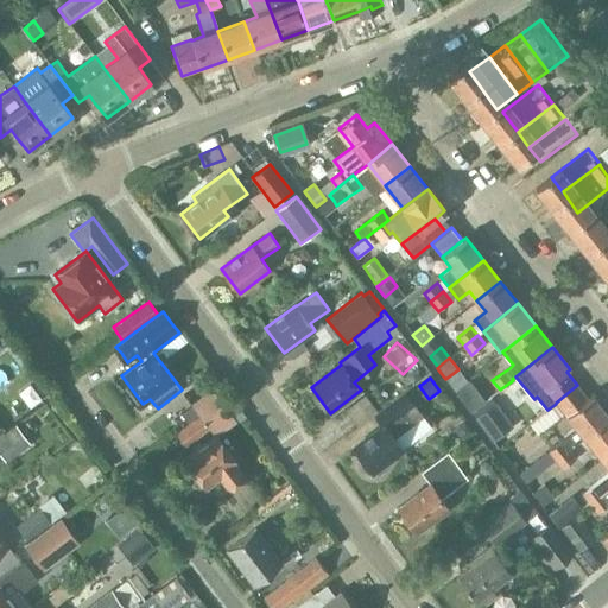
[(482,406),(464,384),(455,392),(473,413),(482,406)]
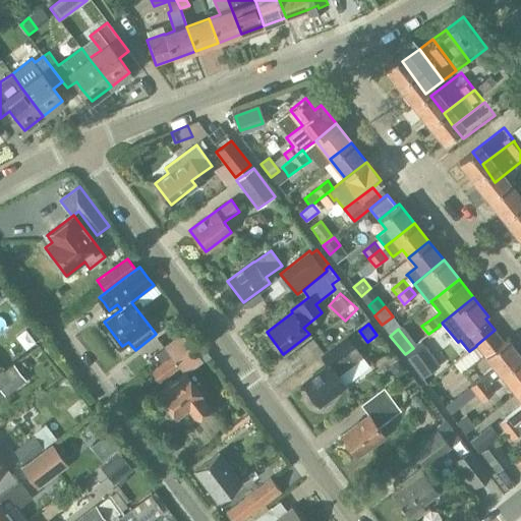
[(485,354),(495,364),(478,378),(479,379),(445,405),(451,413),(476,395),(488,385),(502,374),(502,373),(520,357),(520,356),(506,338),(503,341),(495,330),(476,345),(476,346),(484,355),(485,354)]
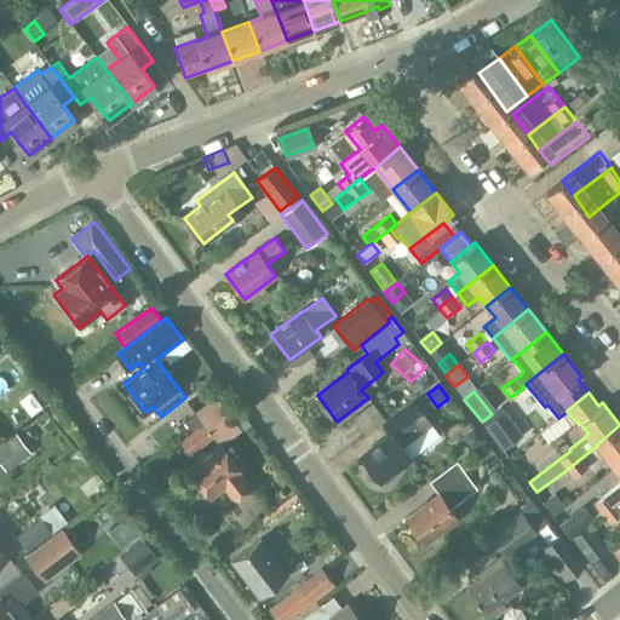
[(179,443),(189,457),(216,436),(223,445),(242,430),(218,397),(196,413),(205,424),(179,443)]
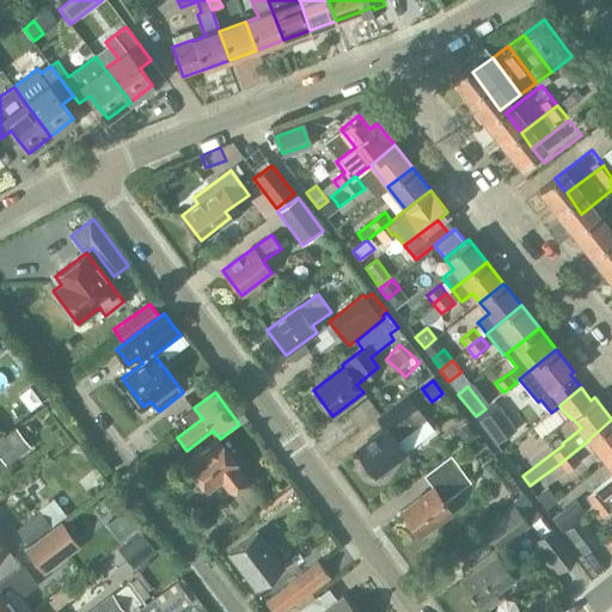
[(379,416),(387,427),(356,451),(375,476),(407,453),(398,441),(427,420),(408,395),(379,416)]
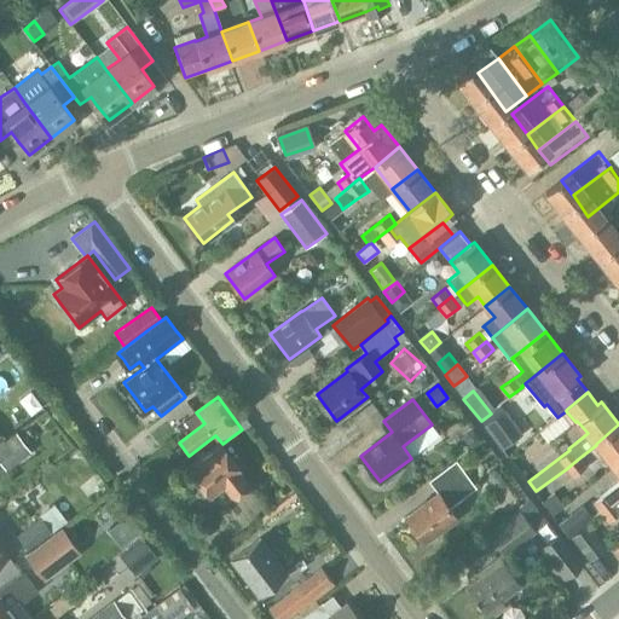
[(524,434),(505,410),(484,426),(503,450),(524,434)]
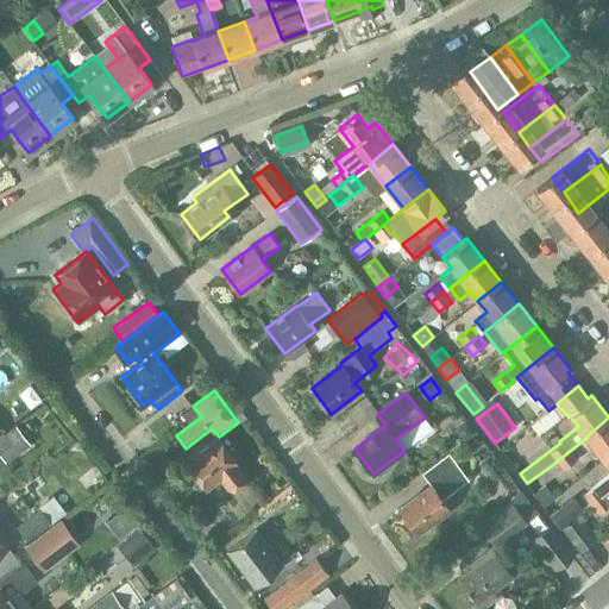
[(608,453),(608,418),(586,437),(586,438),(603,459),(608,453)]
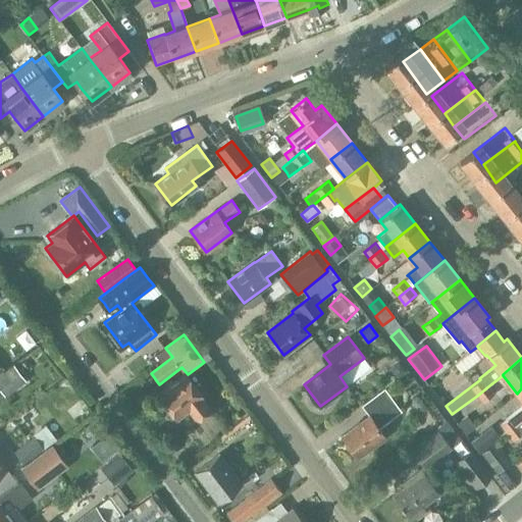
[(390,368),(399,377),(408,370),(400,361),(390,368)]
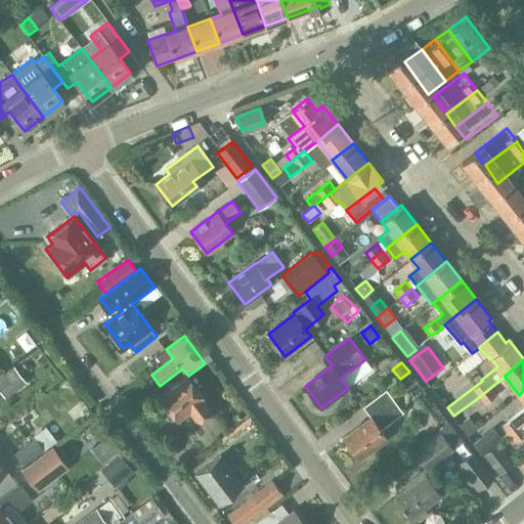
[(12,366),(0,376),(0,391),(6,399),(27,384),(12,366)]
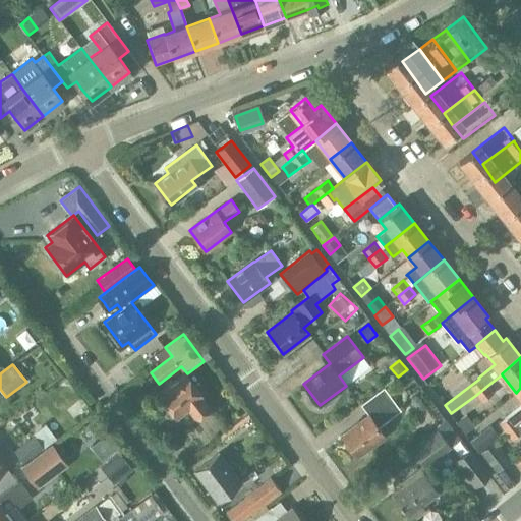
[(158,394),(177,418),(191,408),(199,418),(213,408),(185,373),(158,394)]
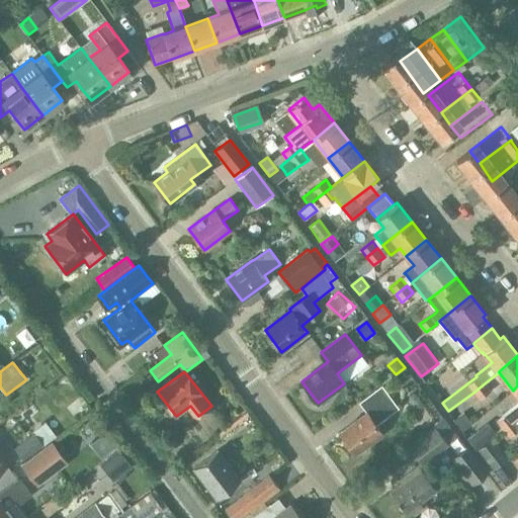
[(486,382),(473,393),(480,400),(492,390),(486,382)]
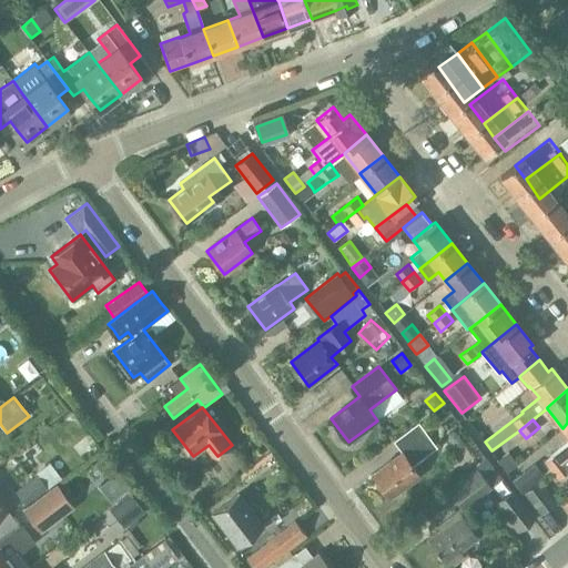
[(394,442),(403,453),(373,475),(389,497),(419,475),(412,465),(436,446),(418,423),(394,442)]
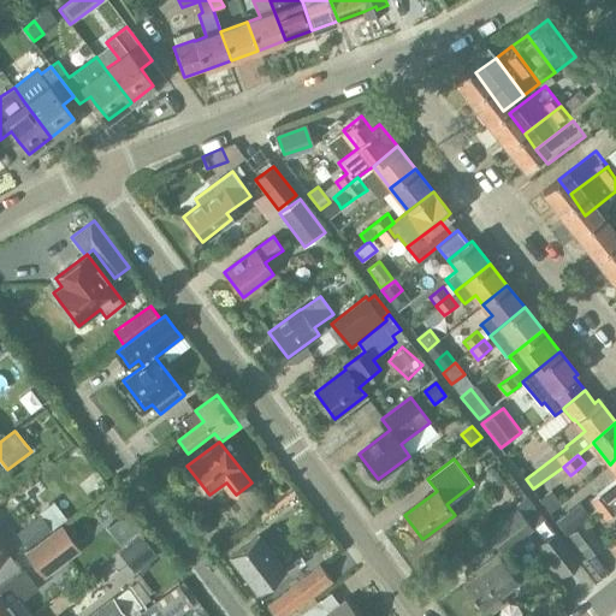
[(599,496),(591,502),(598,510),(615,495),(615,458),(610,465),(615,471),(615,477),(597,492),(599,496)]
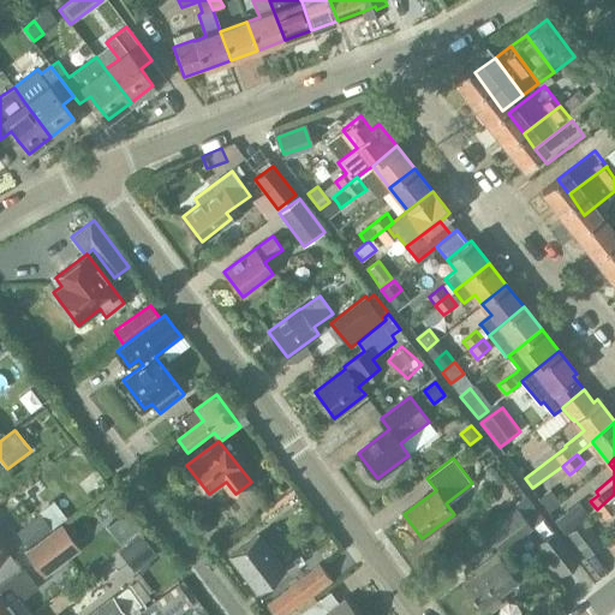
[(485,476),(490,481),(497,477),(497,471),(493,466),(487,470),(485,476)]
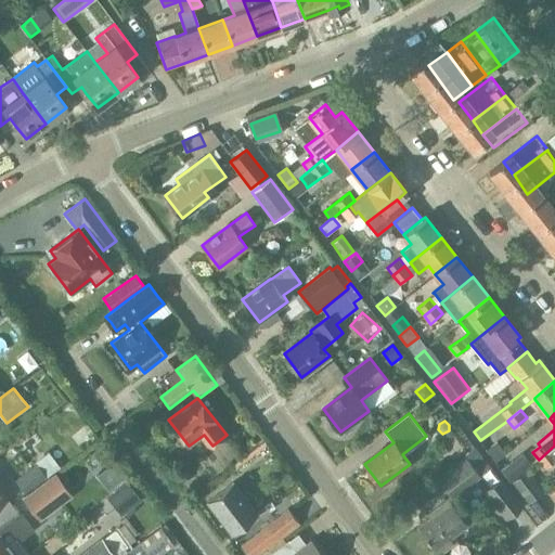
[(465,457),(438,479),(452,499),(480,477),(476,470),(487,462),(474,446),(463,453),(465,457)]
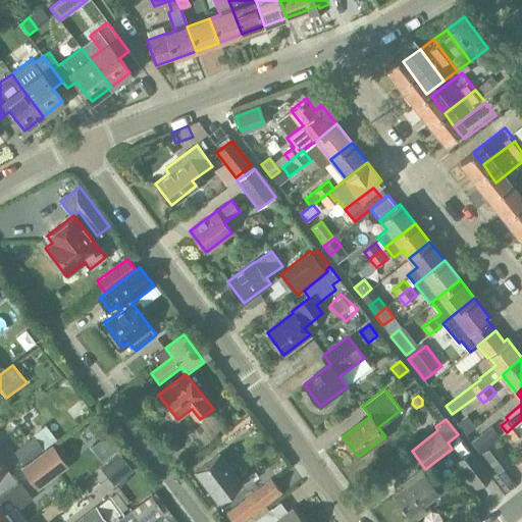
[(521,419),(507,432),(507,433),(513,440),(521,432),(521,419)]
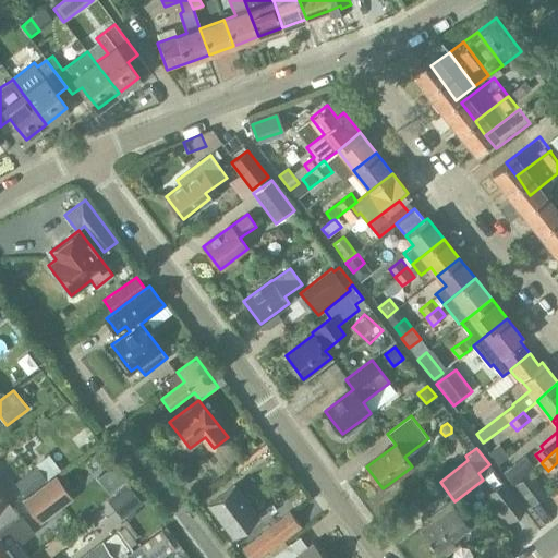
[(523,457),(502,472),(512,484),(532,469),(523,457)]
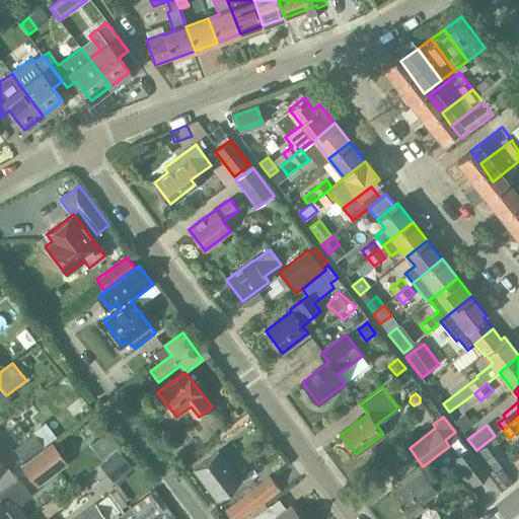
[(91,444),(102,458),(120,445),(108,431),(91,444)]
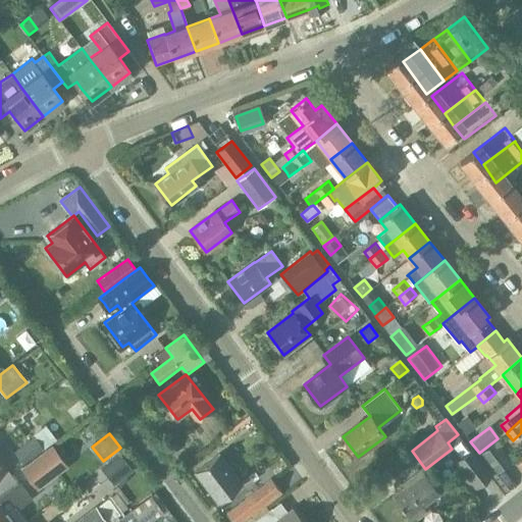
[(13,452),(23,465),(45,449),(35,435),(13,452)]
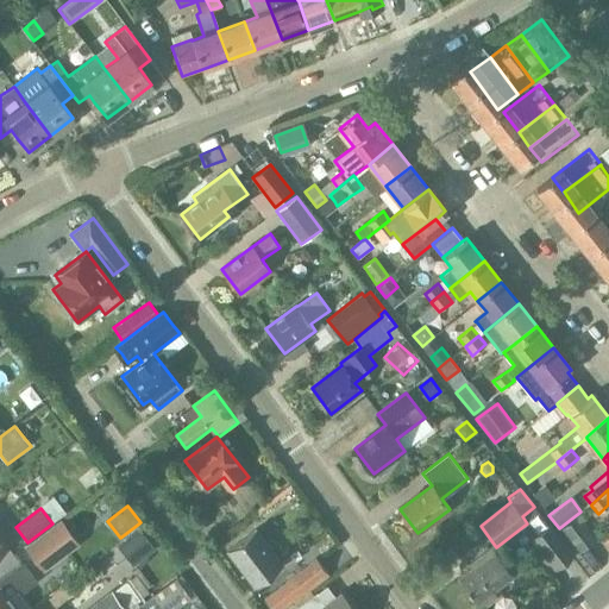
[(596,539),(578,516),(562,528),(579,552),(596,539)]
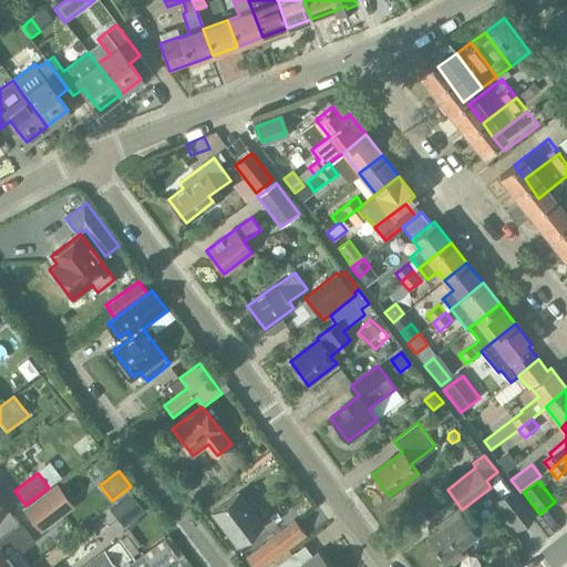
[(41,532),(75,505),(58,483),(23,508),(41,532)]
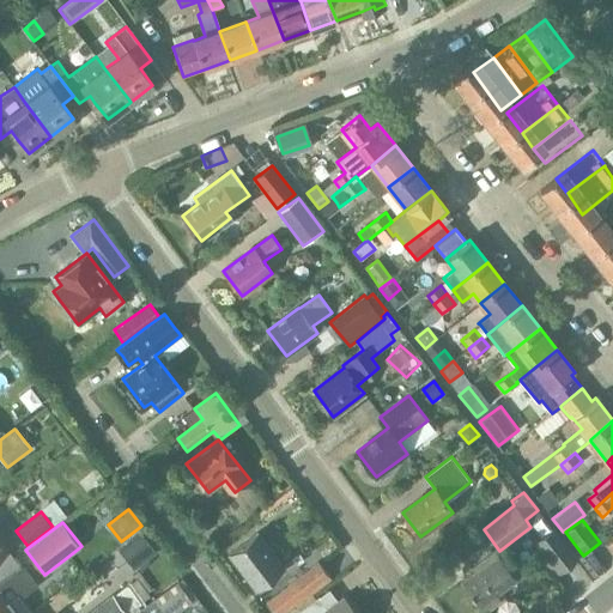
[(576,560),(553,529),(538,541),(560,572),(576,560)]
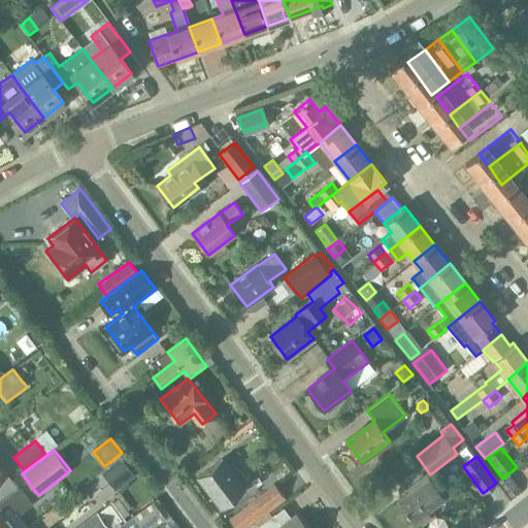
[(111,465),(125,483),(134,475),(121,458),(111,465)]
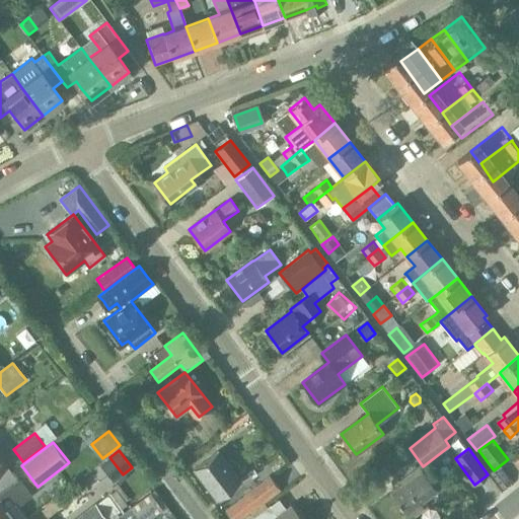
[(194,469),(217,500),(241,482),(218,451),(194,469)]
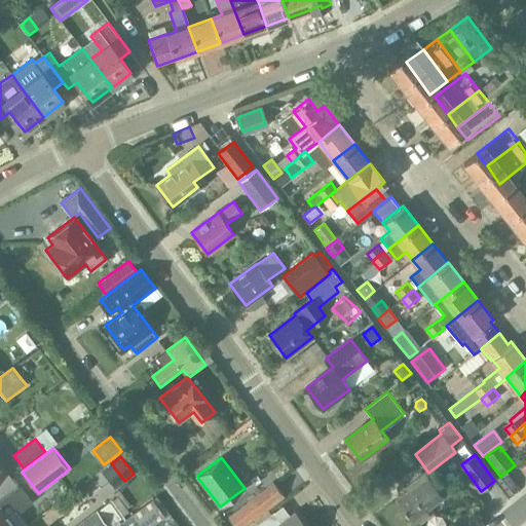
[(0,478),(8,472),(0,460),(0,478)]
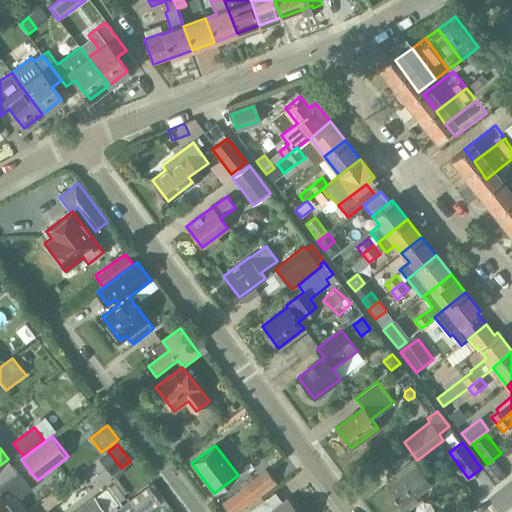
[(418,501),(414,496),(431,484),(413,461),(395,475),(397,479),(386,487),(405,511),(418,501)]
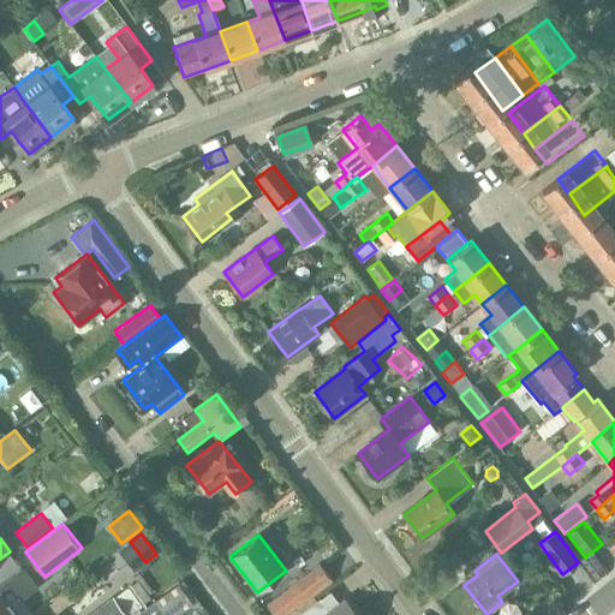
[(310,555),(287,567),(294,579),(316,567),(310,555)]
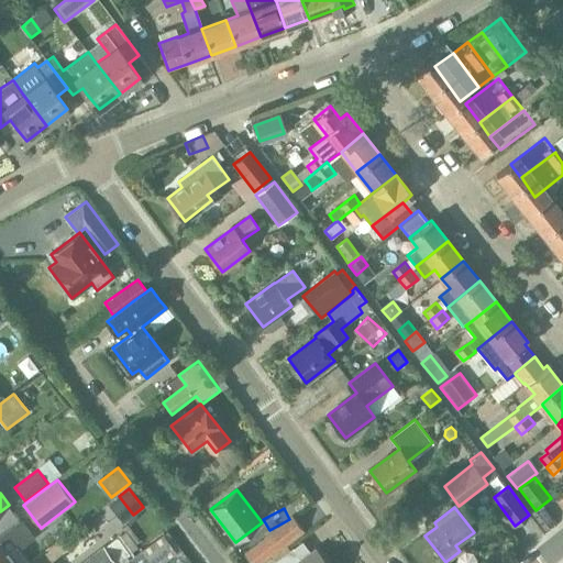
[(0,536),(0,562),(25,562),(29,561),(20,549),(35,537),(21,519),(0,536)]
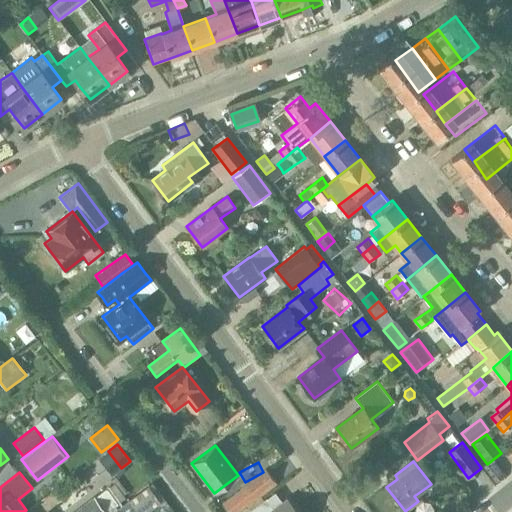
[(246,488),(245,486),(233,495),(242,507),(261,492),(253,482),(246,488)]
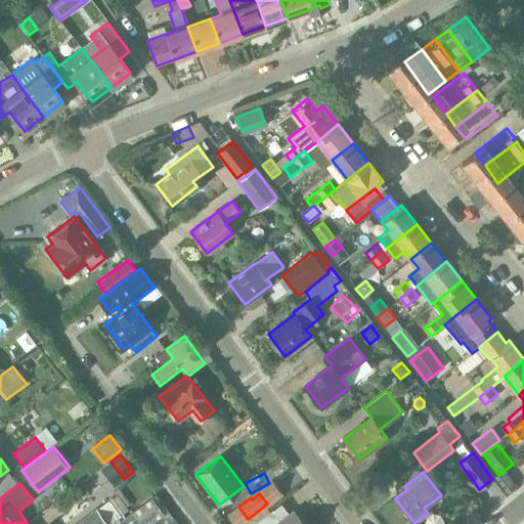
[(108,523),(129,509),(118,494),(97,509),(96,508),(74,523),(108,523)]
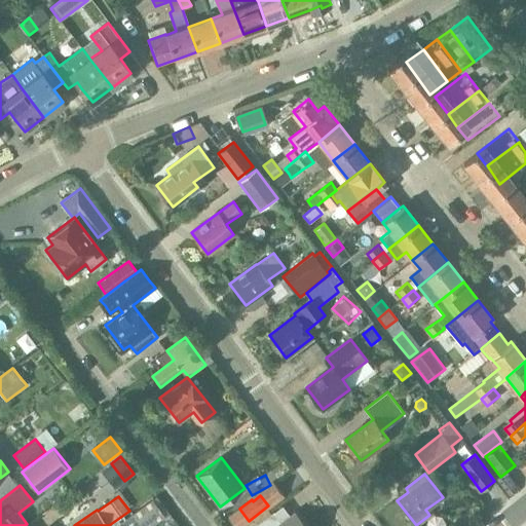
[(153,498),(133,513),(142,525),(153,525),(166,517),(153,498)]
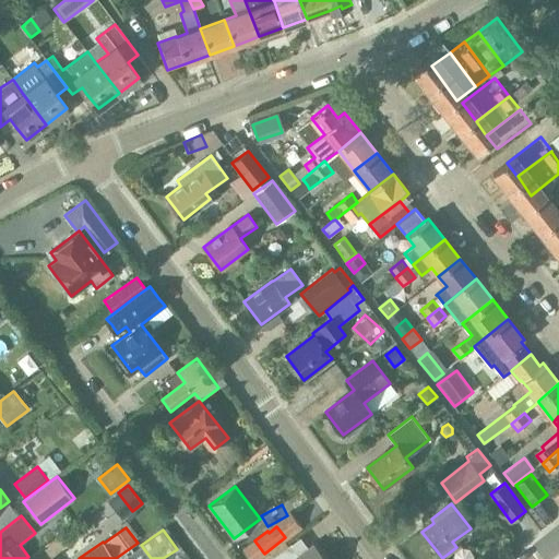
[(323,558),(313,545),(298,556),(290,546),(272,558),(323,558)]
